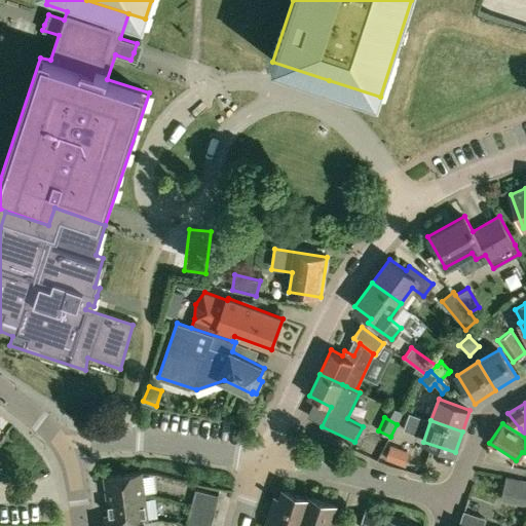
[(397,463),(403,448),(392,444),(387,459),(397,463)]
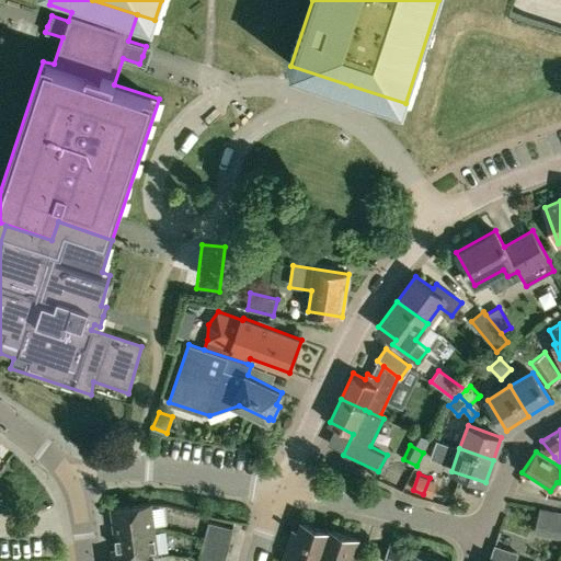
[(111,508),(114,534),(155,528),(151,503),(111,508)]
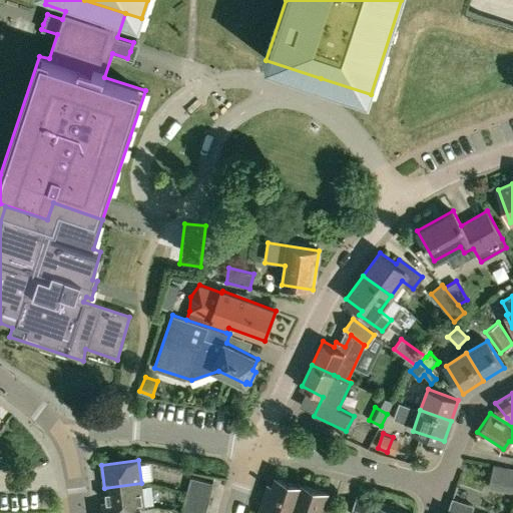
[(512,484),(512,466),(493,462),(489,476),(497,478),(495,486),(512,490),(512,484)]
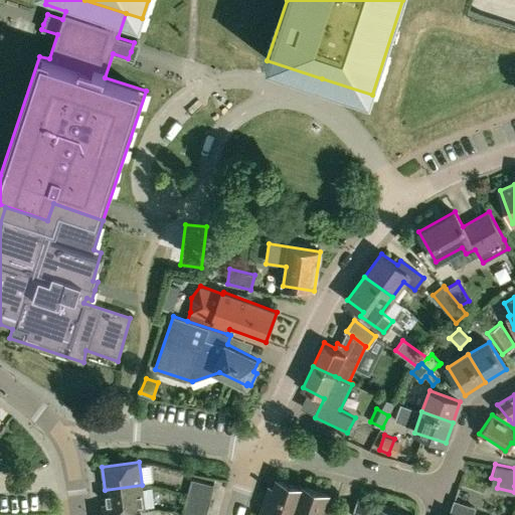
[(191,479),(187,495),(210,500),(214,485),(191,479)]
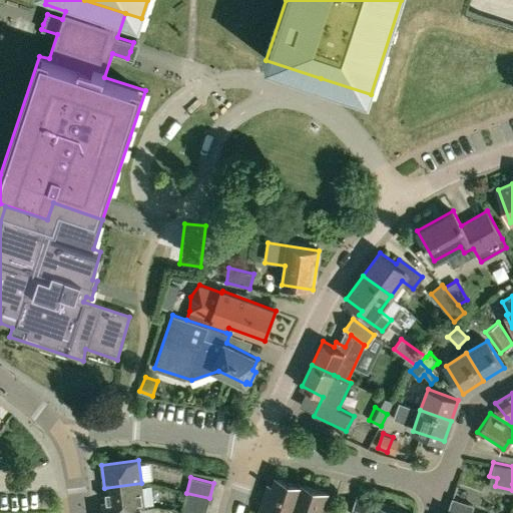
[(260,511),(264,512),(292,512),(302,483),(301,482),(300,485),(276,477),(273,486),(268,485),(260,511)]
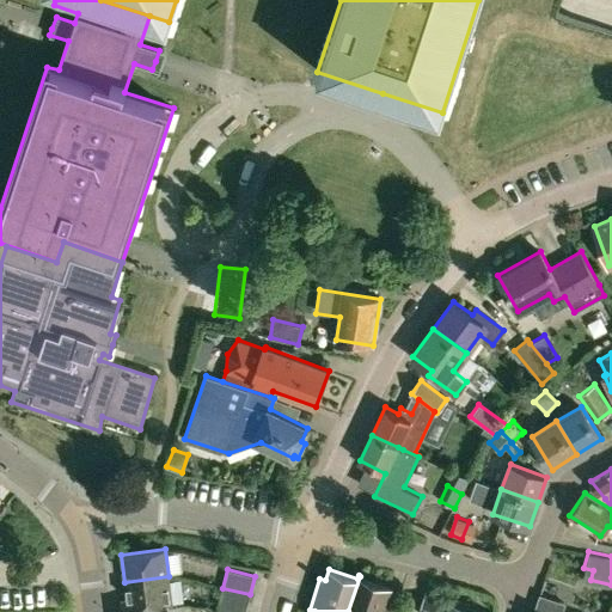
[(121,600),(122,610),(172,604),(169,576),(124,582),(127,599),(121,600)]
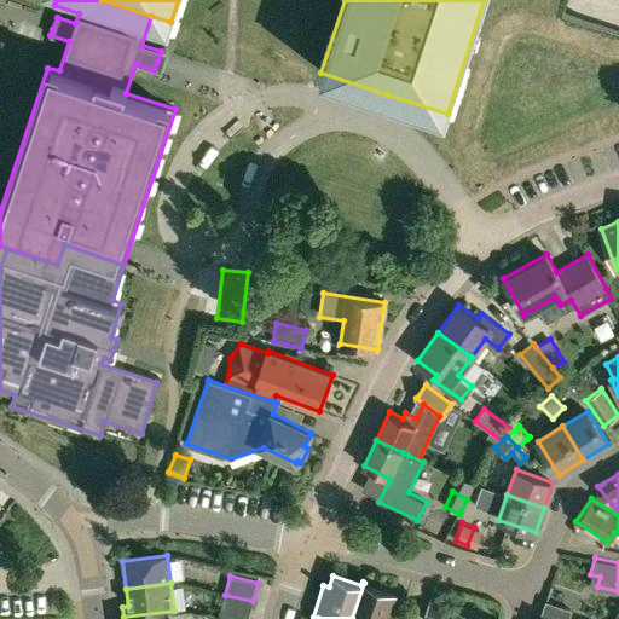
[(393,591),(364,583),(352,618),(392,618),(395,611),(388,608),(393,591)]
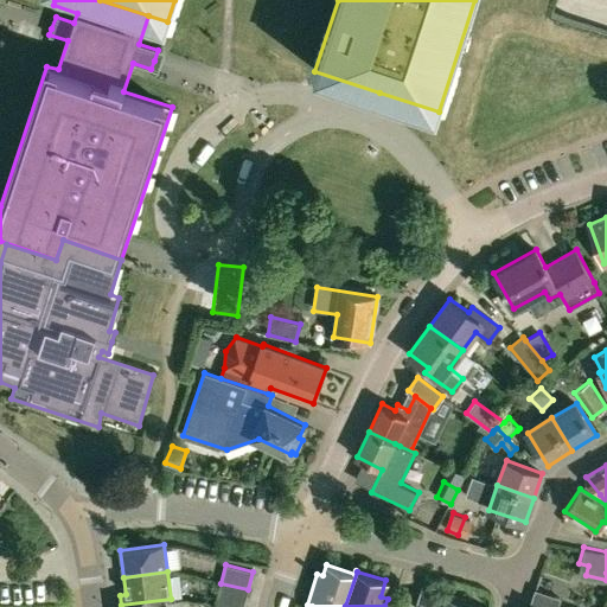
[(243,606),(248,589),(221,583),(215,606),(243,606)]
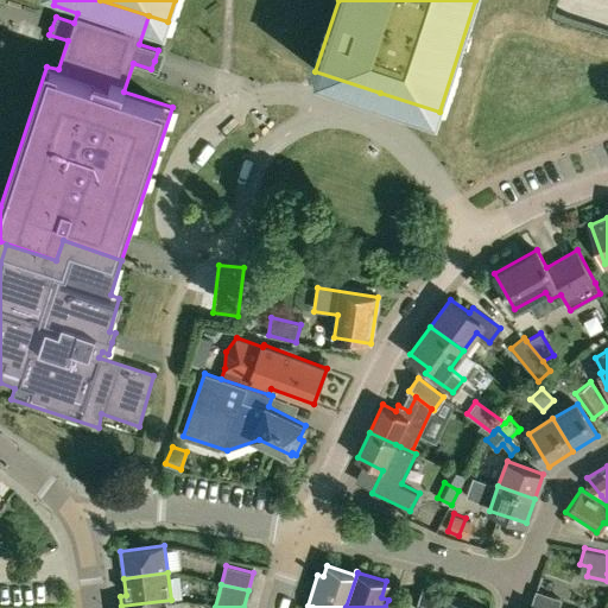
[(536,590),(530,607),(568,607),(559,606),(562,599),(536,590)]
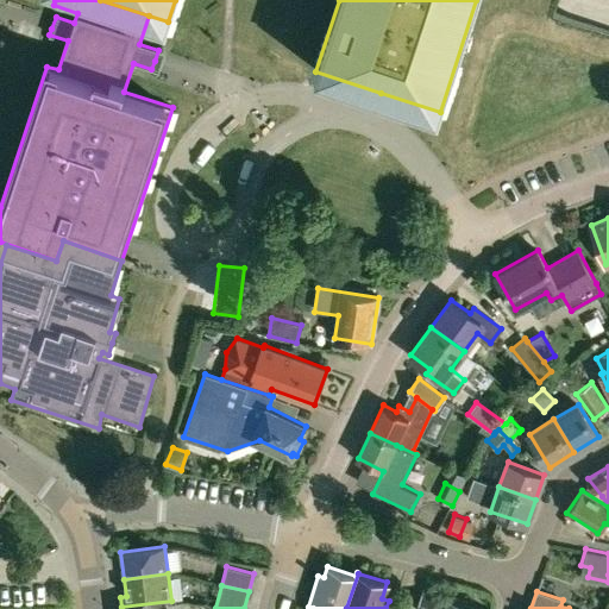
[(416,608),(477,608),(422,594),(416,608)]
